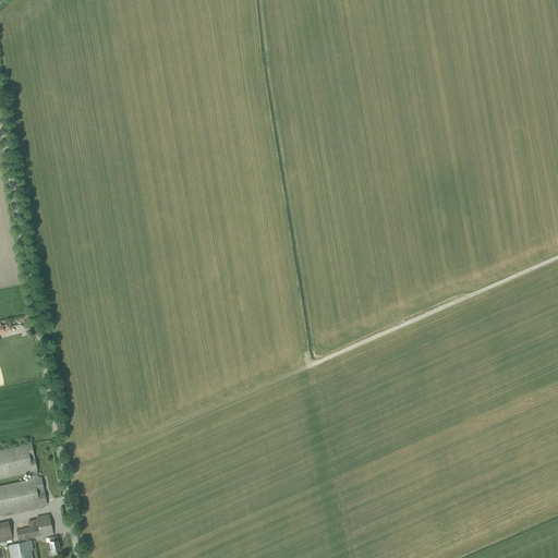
[(32,444),(0,450),(0,478),(33,472),(34,478),(38,478),(37,471),(32,444)]
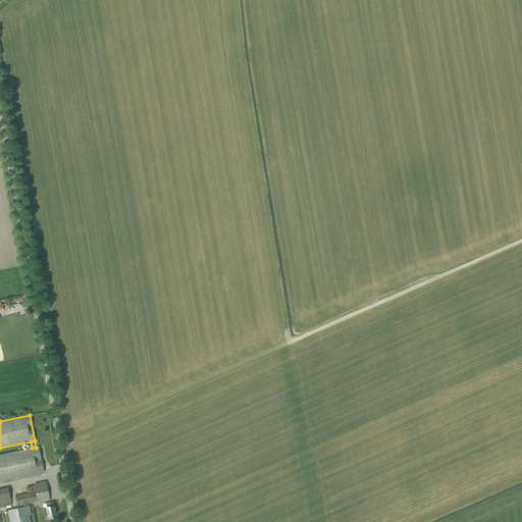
[(39,447),(36,448),(32,448),(0,454),(0,480),(44,472),(39,447)]
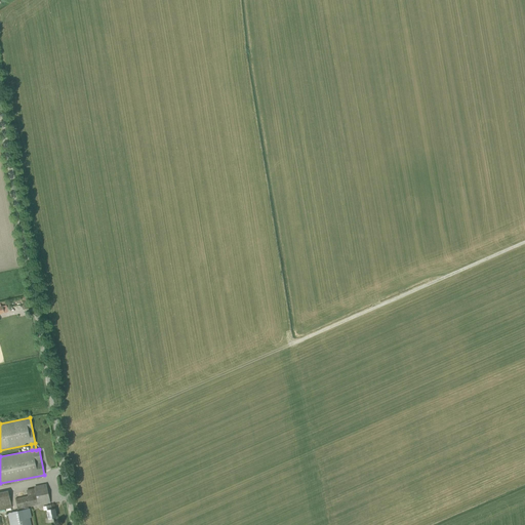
[(27,490),(28,496),(15,498),(17,509),(17,511),(8,513),(10,524),(31,524),(30,518),(32,517),(30,509),(29,509),(28,507),(50,501),(46,485),(34,487),(34,488),(27,490)]
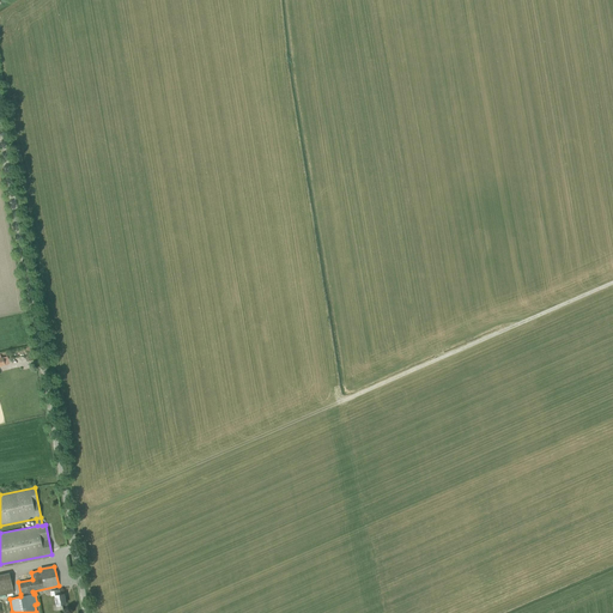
[(0,595),(14,593),(10,572),(0,575),(0,595)]
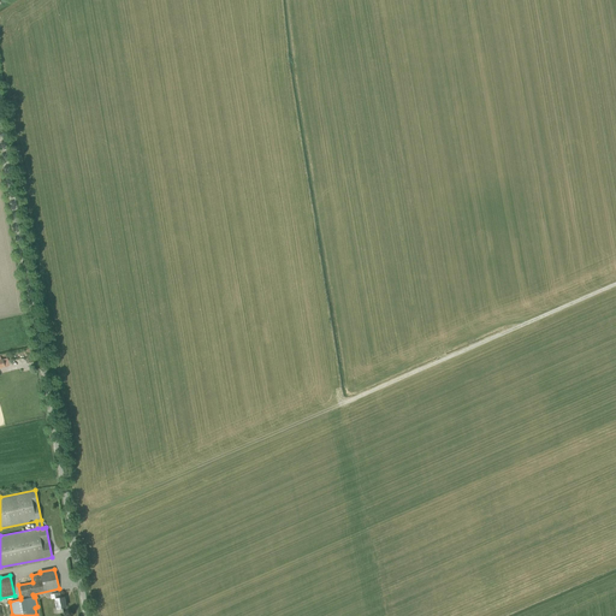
[(64,612),(63,608),(66,606),(64,597),(61,598),(60,592),(54,593),(55,598),(57,608),(55,609),(57,614),(64,612)]
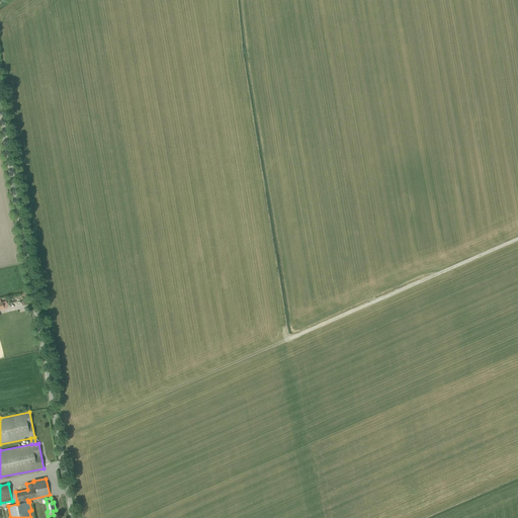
All buildings are outlined.
